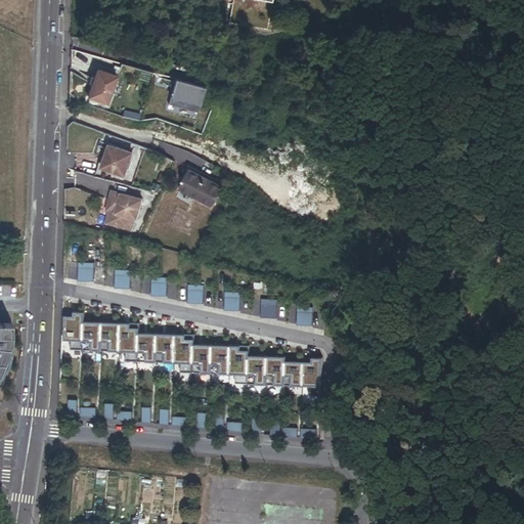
[(271,0),(232,0),(229,23),(267,29),(271,0)]
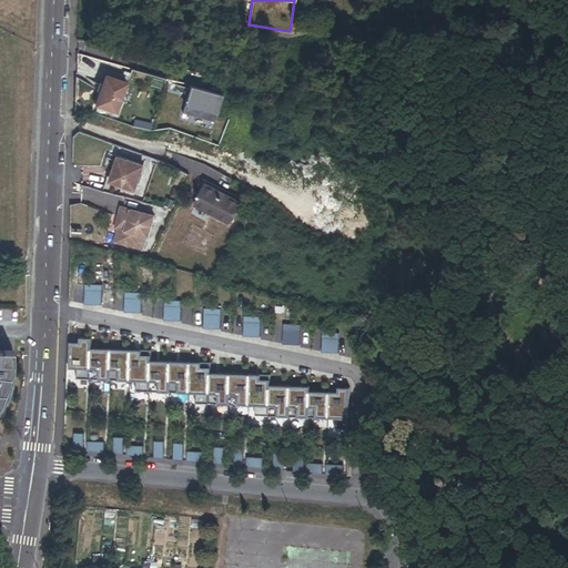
[(128,77),(107,71),(98,105),(118,112),(128,77)]
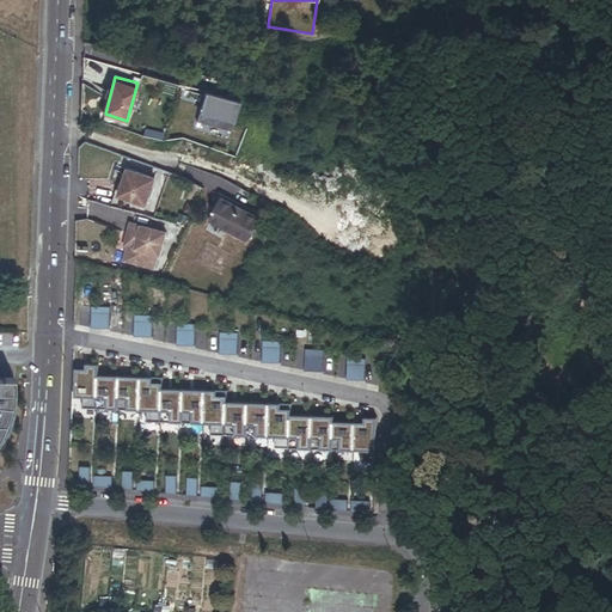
[(239,103),(204,93),(196,122),(230,132),(239,103)]
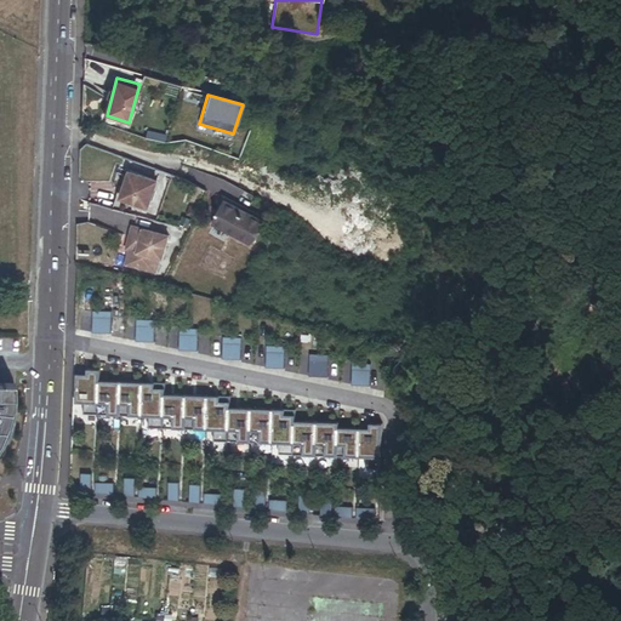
[(127,169),(113,209),(141,216),(155,180),(127,169)]
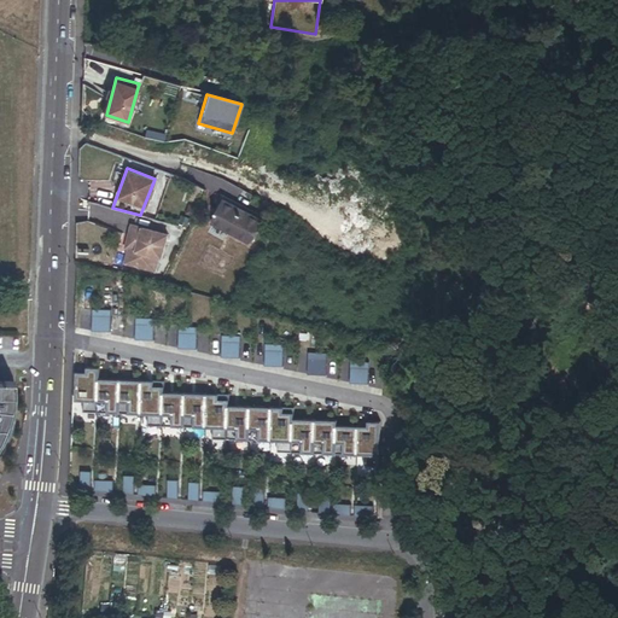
[(261,219),(225,199),(213,222),(249,242),(261,219)]
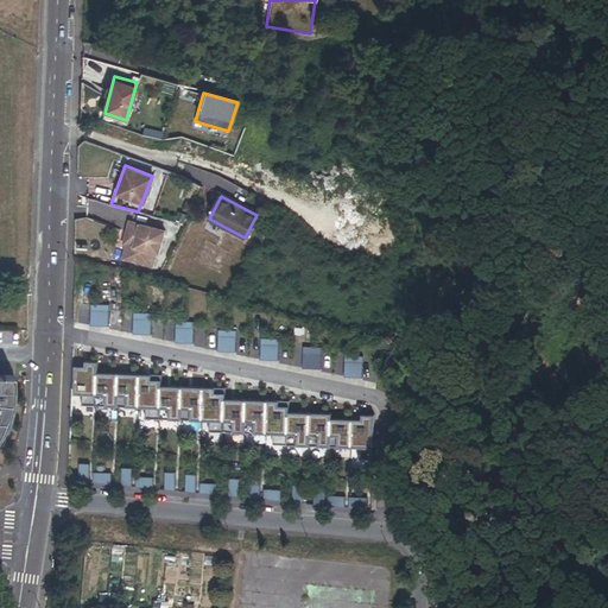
[(164,229),(130,220),(125,241),(126,241),(122,255),(153,265),(157,249),(159,251),(164,229)]
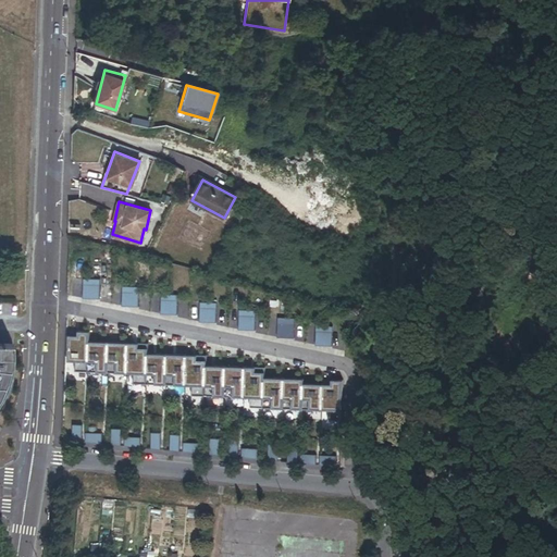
[(100,279),(84,277),(83,298),(99,299),(100,279)]
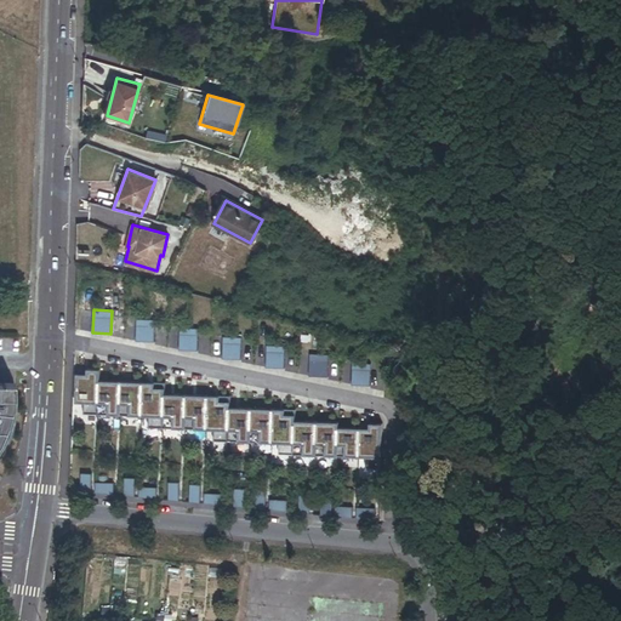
[(155,319),(136,319),(136,341),(154,342),(155,319)]
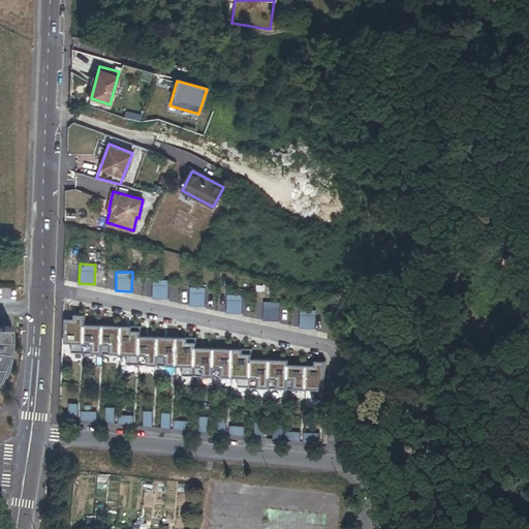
[(168,279),(153,279),(153,298),(168,299),(168,279)]
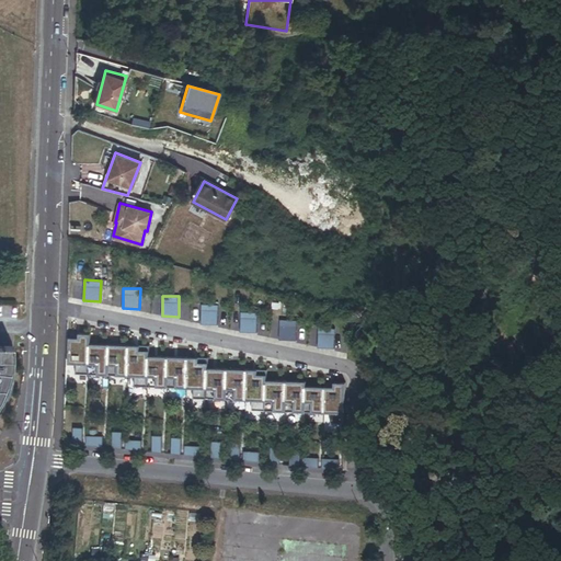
[(218,305),(202,304),(201,324),(217,324),(218,305)]
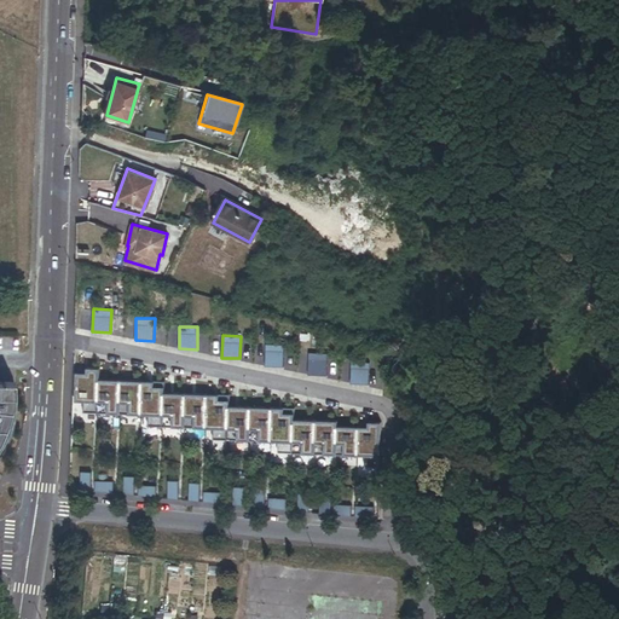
[(284,345),(266,343),(265,366),(283,368),(284,345)]
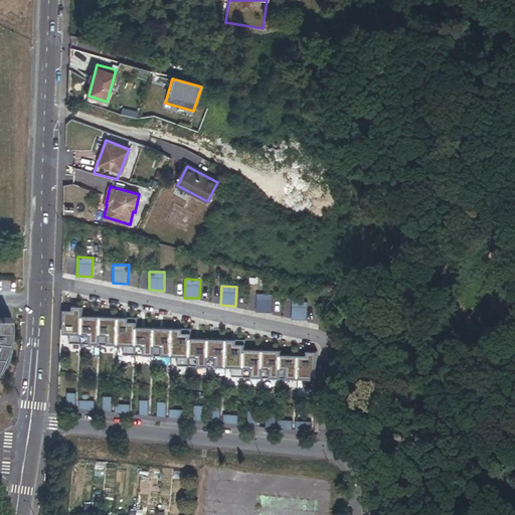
[(273,294),(256,293),(256,312),(272,313),(273,294)]
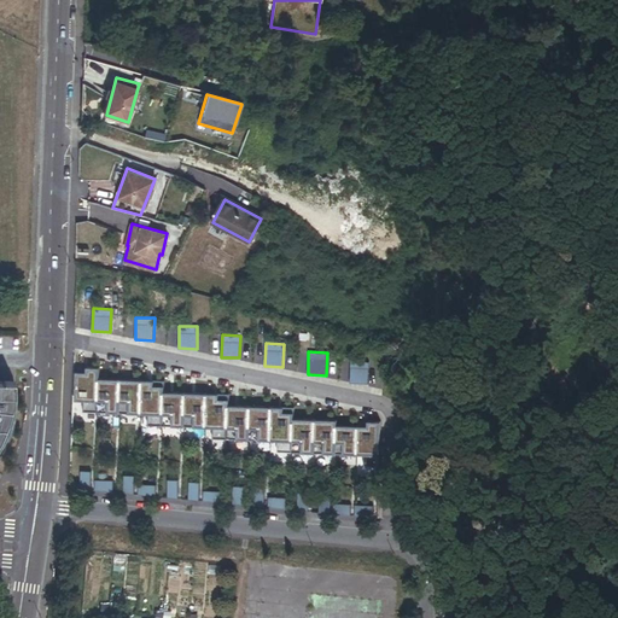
[(369,361),(351,361),(350,383),(368,384),(369,361)]
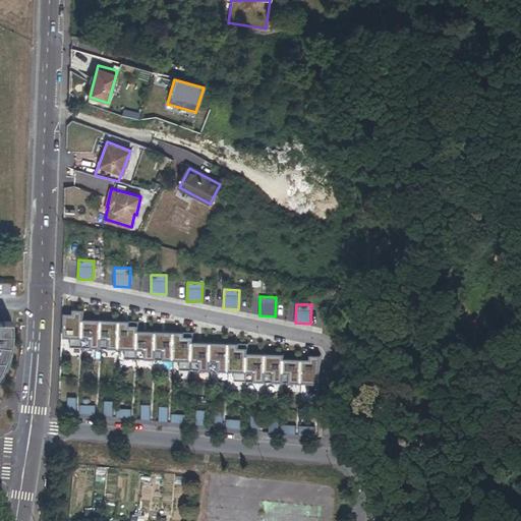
[(320,393),(321,355),(302,354),(302,358),(284,358),(284,354),(247,352),(247,343),(193,341),(193,333),(138,331),(138,321),(83,319),(83,310),(65,309),(63,338),(70,338),(70,347),(82,348),(81,352),(90,352),(90,348),(125,349),(124,358),(180,360),(180,370),(234,371),(234,381),(258,382),(307,384),(307,393),(320,393)]
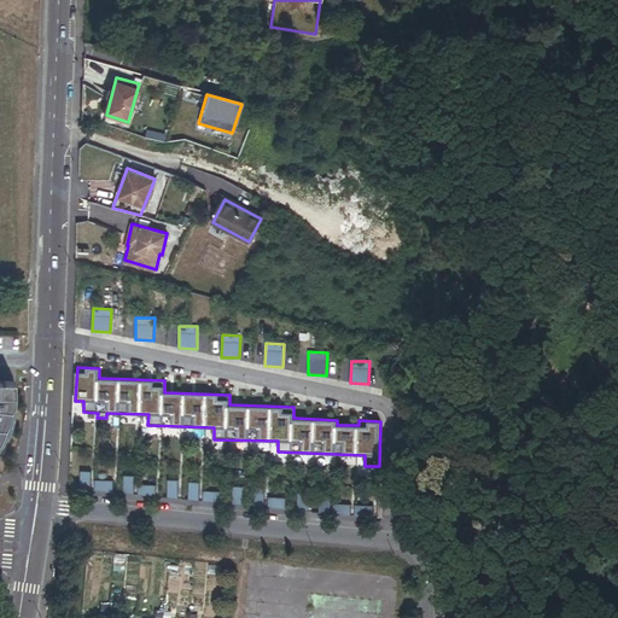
[(0,454),(5,447),(9,433),(12,420),(13,408),(15,398),(13,382),(0,382),(0,454)]
